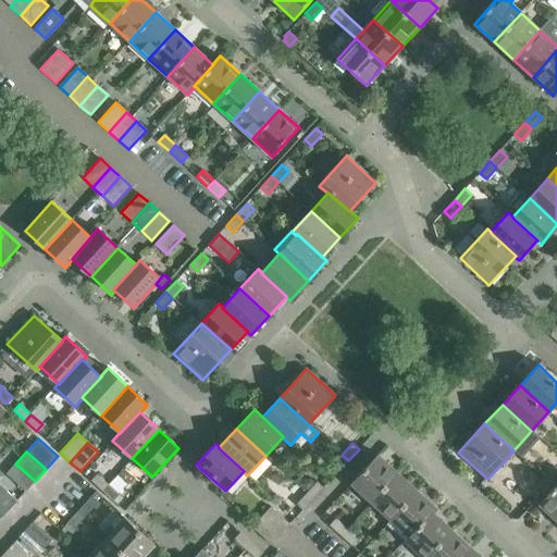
[(332,466),(338,472),(348,460),(342,455),(332,466)]
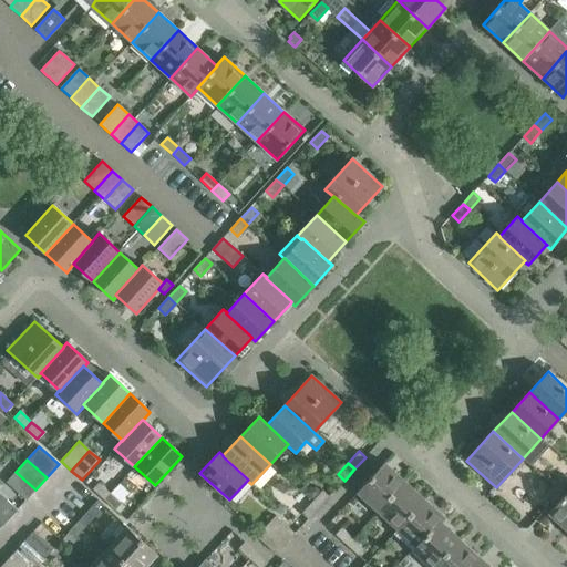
[(405,482),(384,463),(358,493),(378,512),(405,482)]
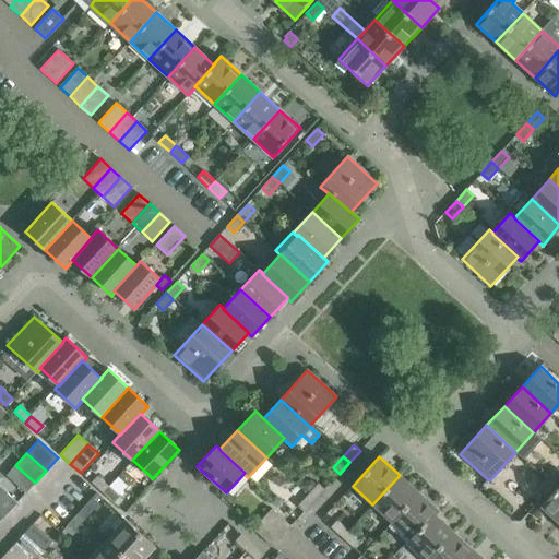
[(35,483),(15,465),(7,476),(25,494),(35,483)]
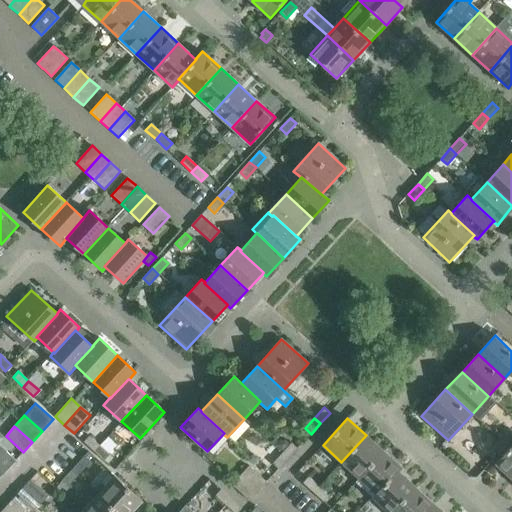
[(511,439),(511,430),(510,429),(501,439),(507,445),(511,439)]
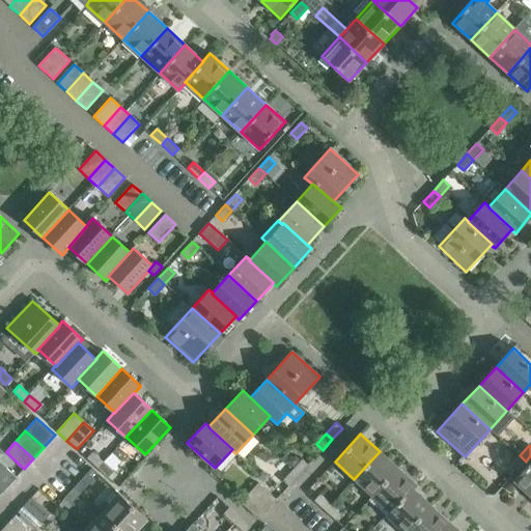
[(397,468),(380,451),(354,479),(372,496),(397,468)]
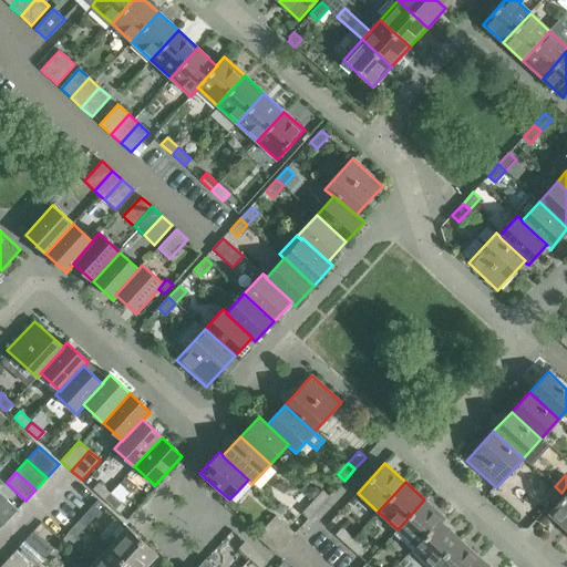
[(99,483),(93,490),(104,500),(110,493),(99,483)]
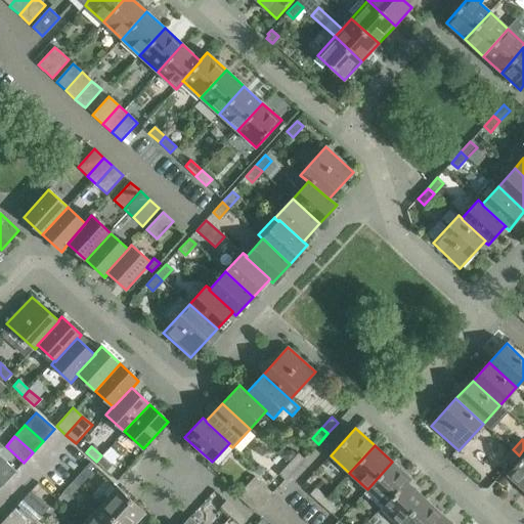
[(519,455),(513,449),(503,461),(509,466),(519,455)]
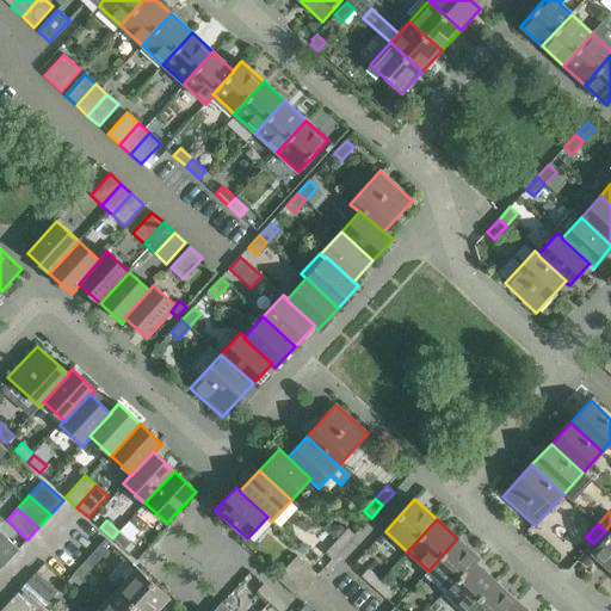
[(334,525),(327,532),(337,541),(346,531),(340,525),(334,525)]
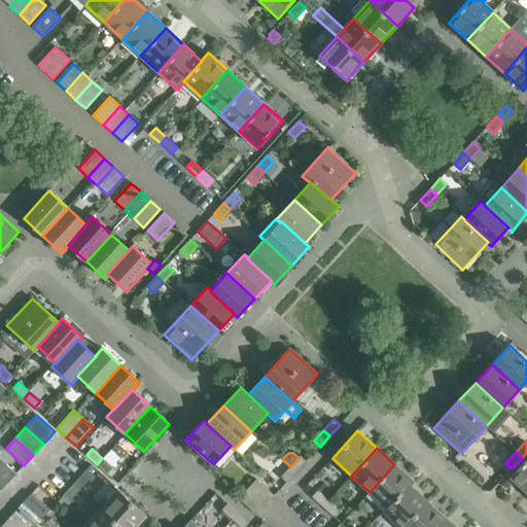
[(299,458),(290,466),(296,472),(306,461),(300,456),(299,458)]
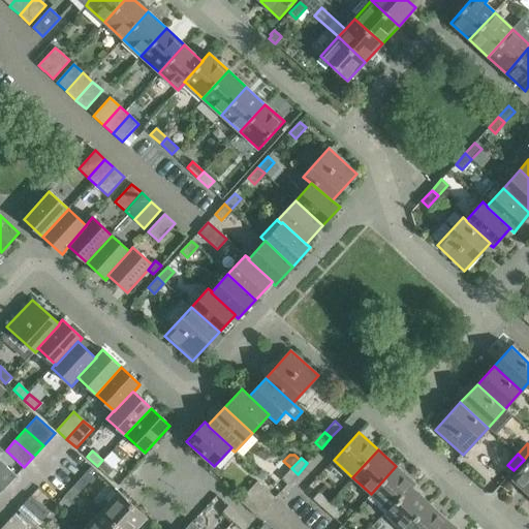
[(114,470),(102,460),(97,466),(107,476),(114,470)]
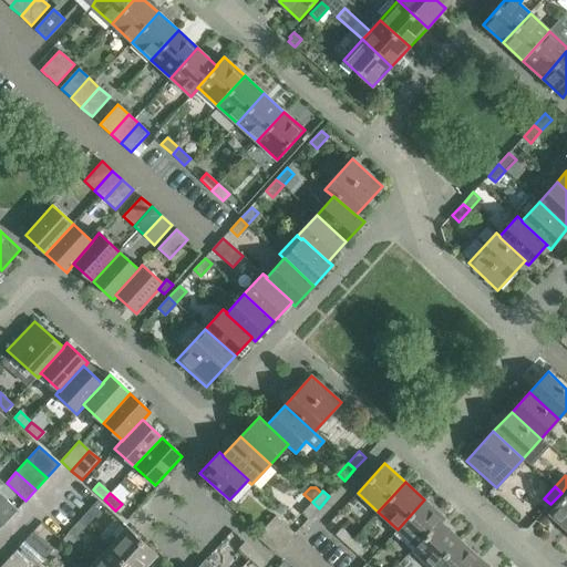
[(566,493),(548,513),(566,529),(566,493)]
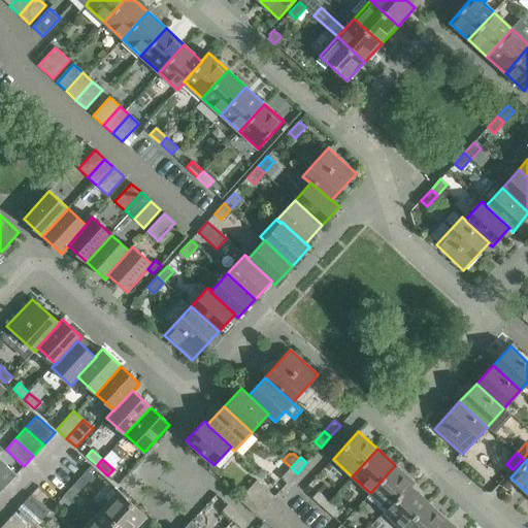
[(17,474),(0,460),(0,486),(3,489),(17,474)]
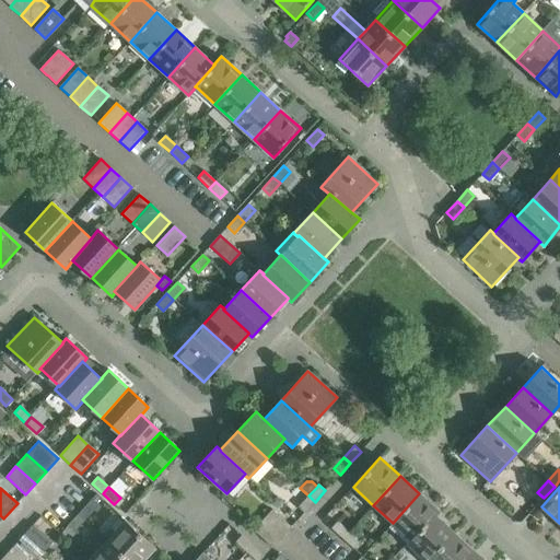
[(419,493),(393,523),(388,526),(407,544),(411,539),(411,540),(435,515),(435,516),(440,512),(419,493)]
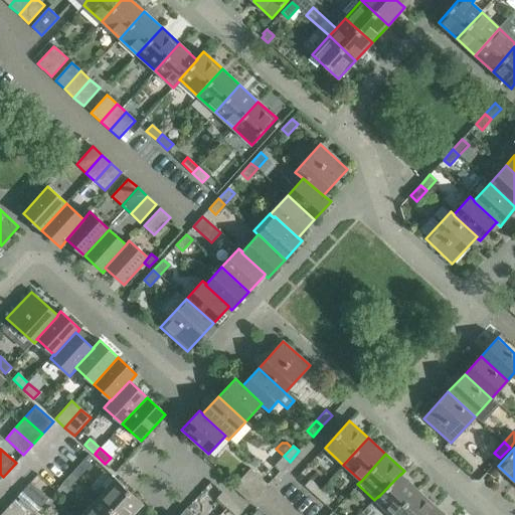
[(95,460),(89,455),(80,463),(88,468),(95,460)]
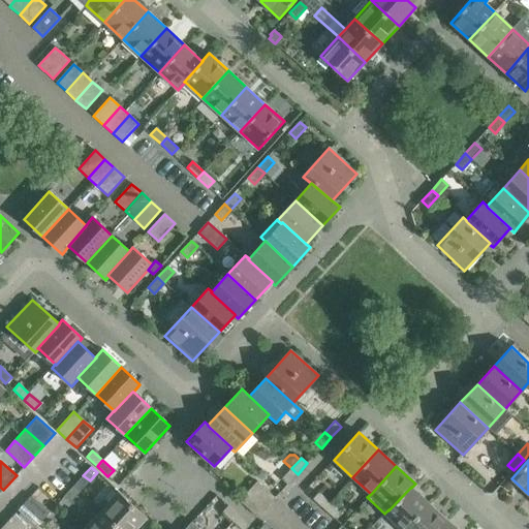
[(281,479),(287,485),(298,474),(291,468),(281,479)]
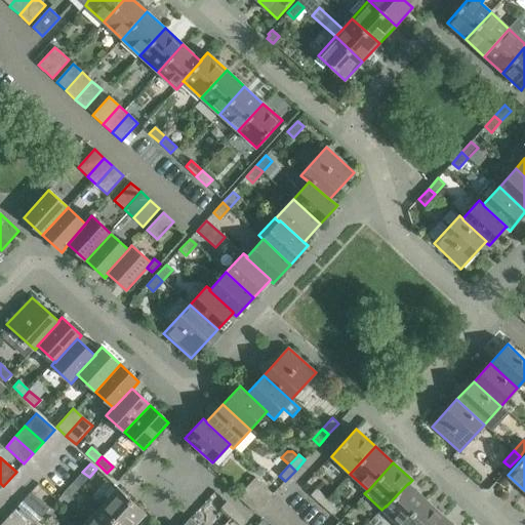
[(82,472),(73,482),(79,488),(89,477),(82,472)]
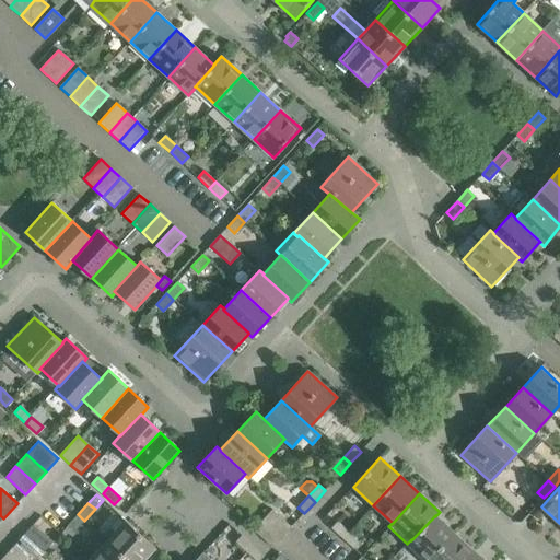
[(282,538),(292,527),(272,510),(263,520),(282,538)]
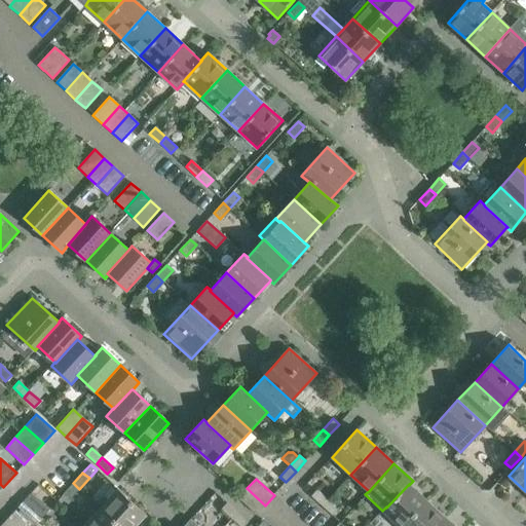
[(73,483),(64,494),(70,499),(79,489),(73,483)]
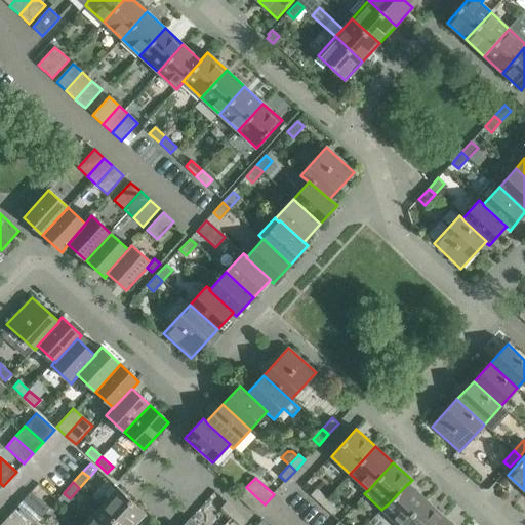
[(398,524),(402,524),(426,499),(408,484),(408,483),(386,507),(386,506),(381,510),(398,524)]
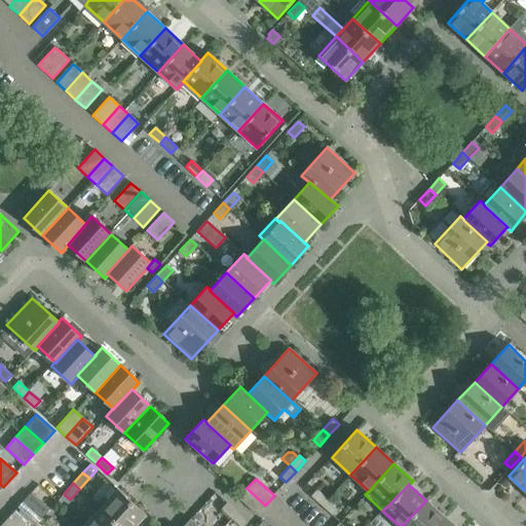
[(238,498),(256,515),(265,505),(247,488),(238,498)]
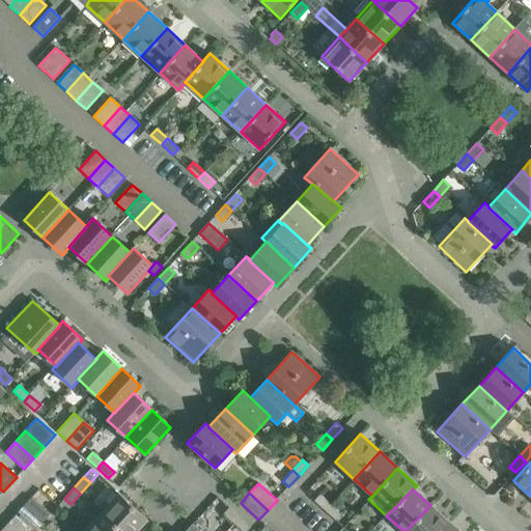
[(136,530),(147,519),(119,494),(108,506),(103,501),(96,508),(102,512),(121,530),(136,530)]
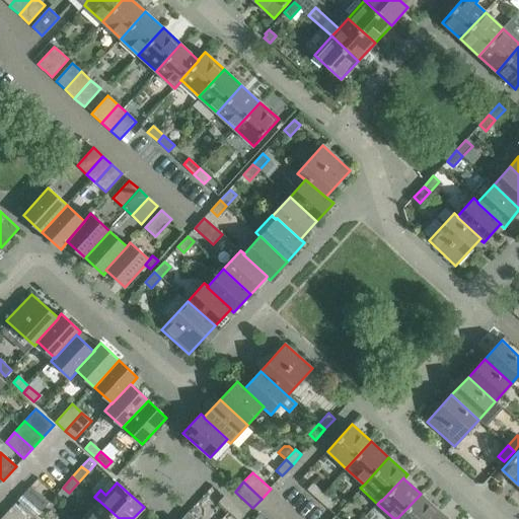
[(322,493),(312,484),(307,490),(317,499),(322,493)]
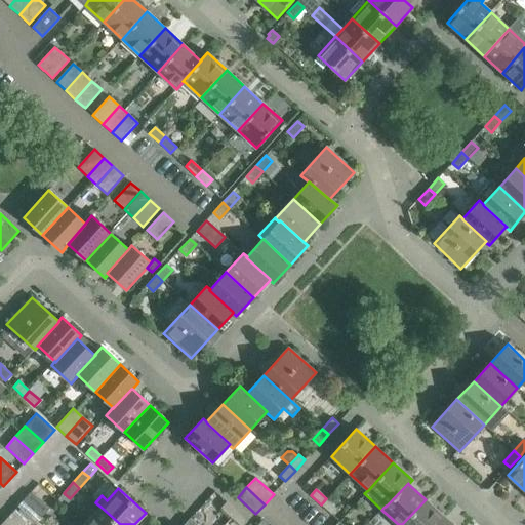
[(49,509),(31,492),(22,501),(40,519),(49,509)]
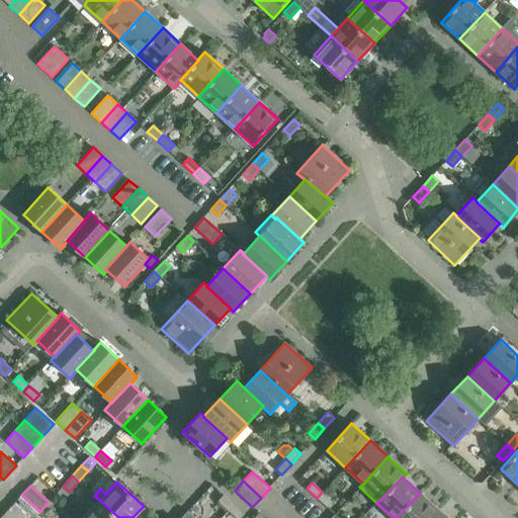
[(327,508),(333,502),(322,492),(317,498),(327,508)]
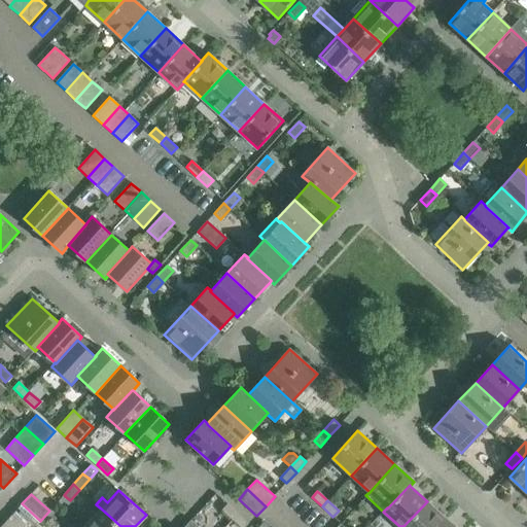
[(437,526),(446,518),(427,501),(403,526),(437,526)]
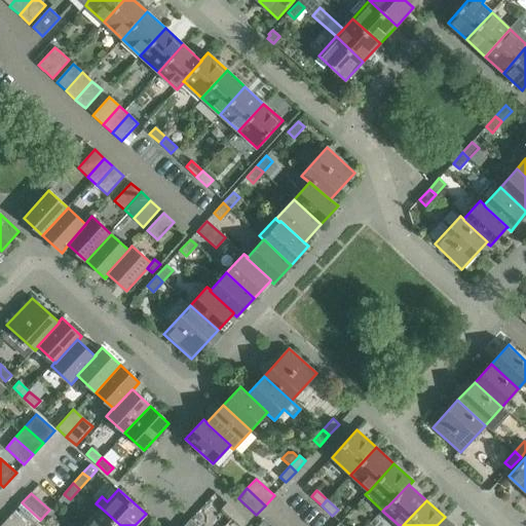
[(22,502),(19,506),(37,523),(40,520),(22,502)]
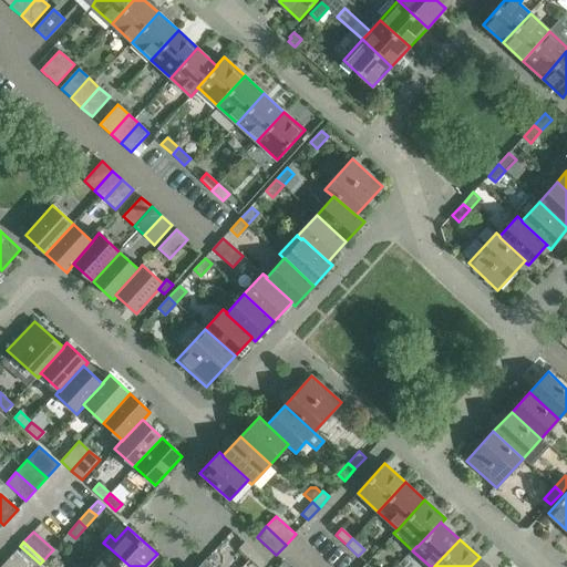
[(256,553),(244,543),(238,549),(249,559),(256,553)]
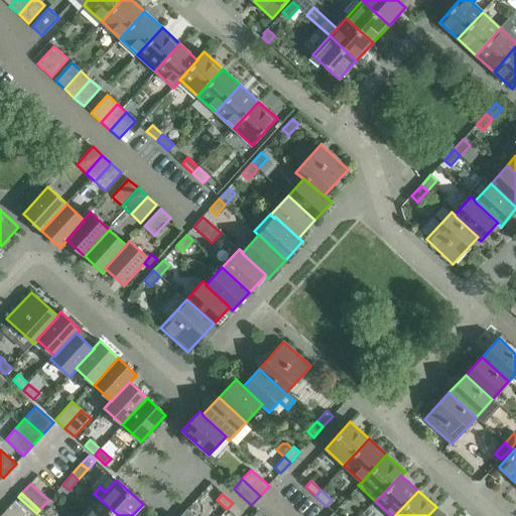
[(18,497),(10,507),(19,515),(33,515),(36,513),(18,497)]
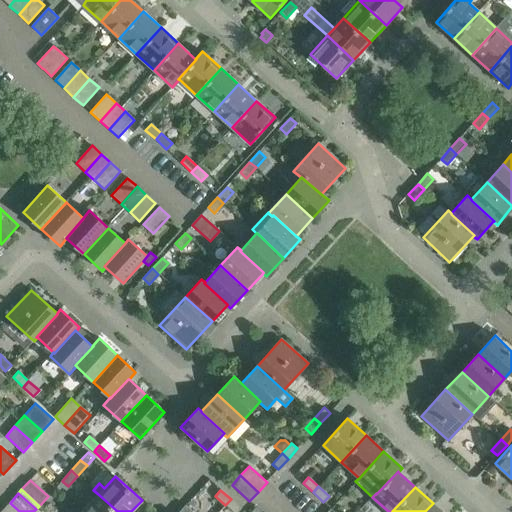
[(117,511),(98,494),(81,511),(117,511)]
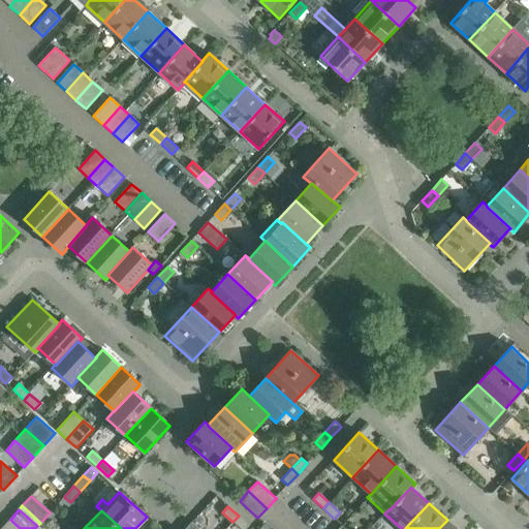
[(240,528),(245,528),(249,526),(239,516),(232,522),(240,528)]
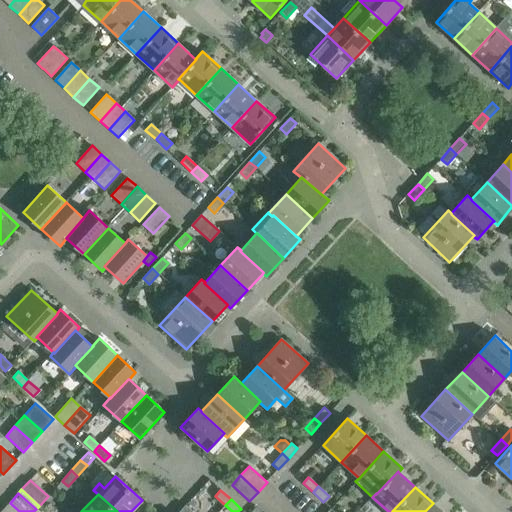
[(19,511),(10,503),(0,511),(19,511)]
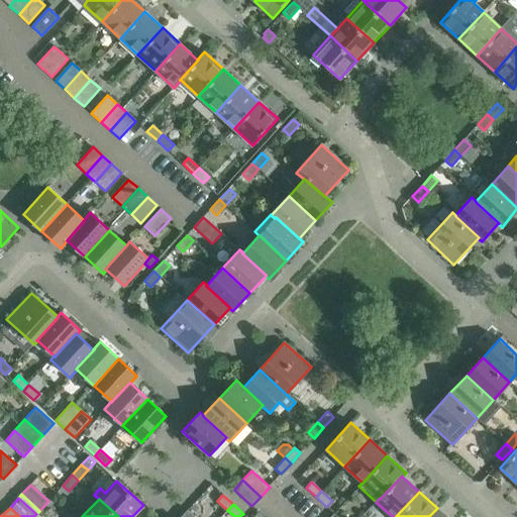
[(446,516),(437,508),(429,516),(446,516)]
